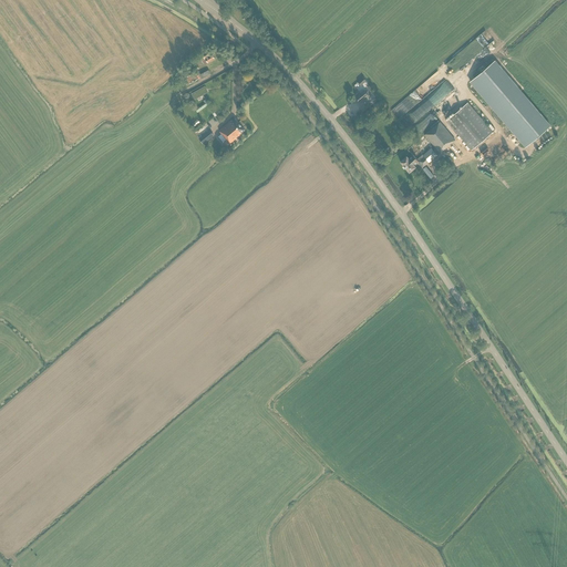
[(207,62),(214,58),(212,54),(213,53),(209,49),(202,54),(204,58),(207,62)]
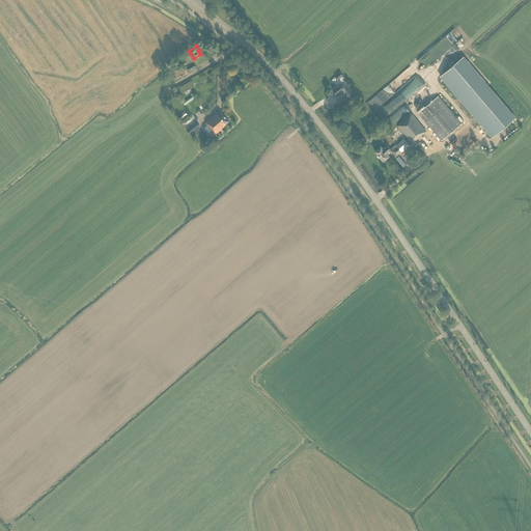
[(514,118),(463,57),(441,77),(492,137),(514,118)]
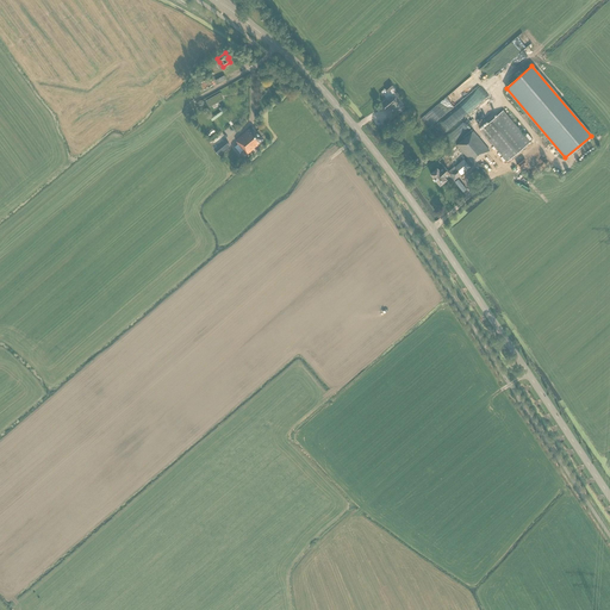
[(200,83),(204,89),(212,85),(210,79),(200,83)]
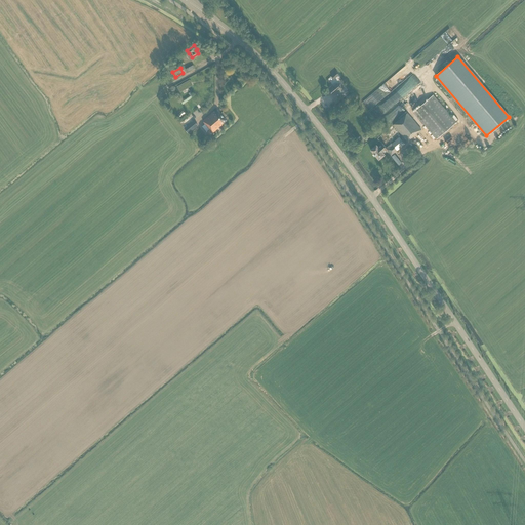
[(193,84),(190,79),(178,85),(180,90),(193,84)]
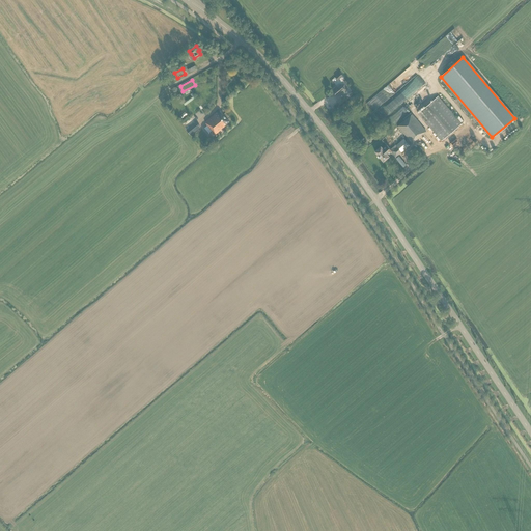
[(342,87),(340,84),(333,90),(337,95),(339,93),(340,95),(341,94),(344,98),(351,92),(344,85),(342,87)]
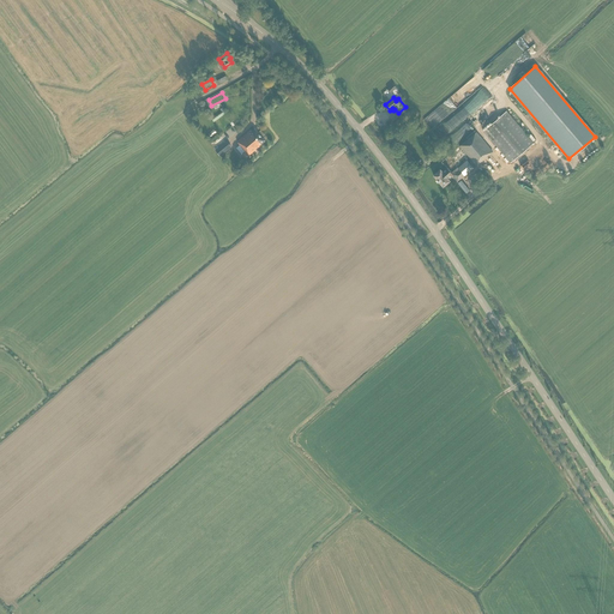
[(510,163),(534,143),(506,110),(483,131),(510,163)]
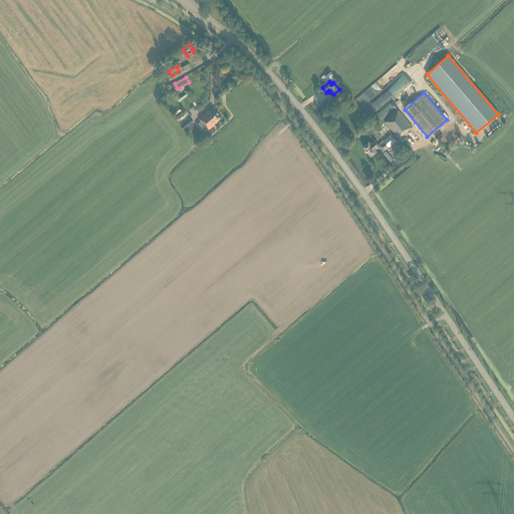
[(212,106),(199,118),(201,120),(200,121),(205,126),(208,131),(218,122),(217,122),(222,117),(212,106)]
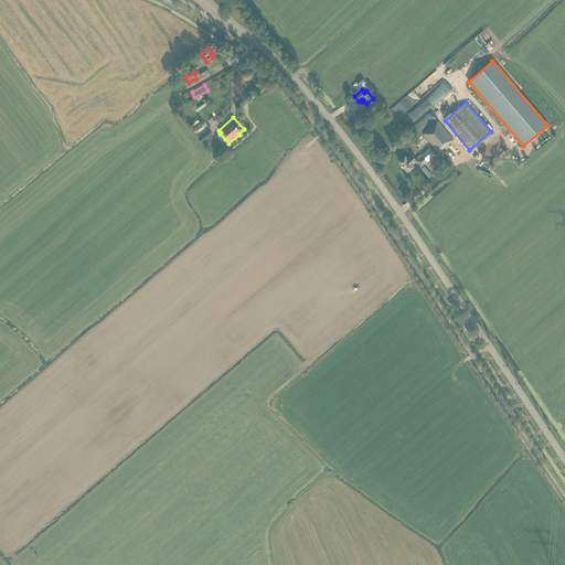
[(438,121),(423,135),(438,152),(454,139),(438,121)]
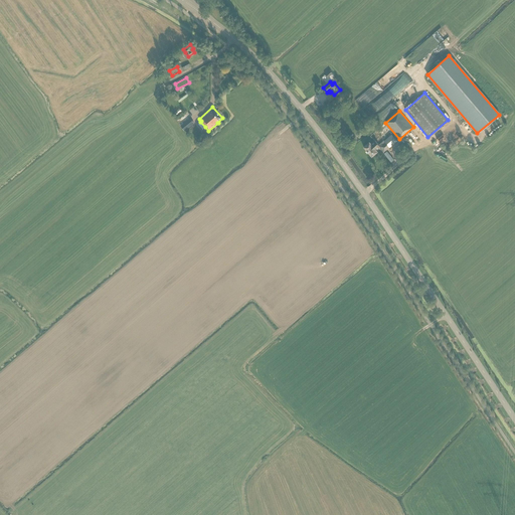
[(185,131),(194,123),(190,118),(181,126),(185,131)]
